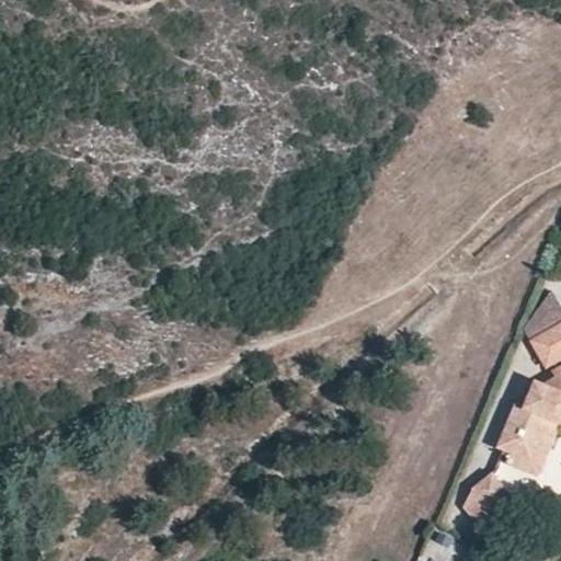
[(530,341),(560,323),(560,308),(550,293),(523,330),(530,341)]
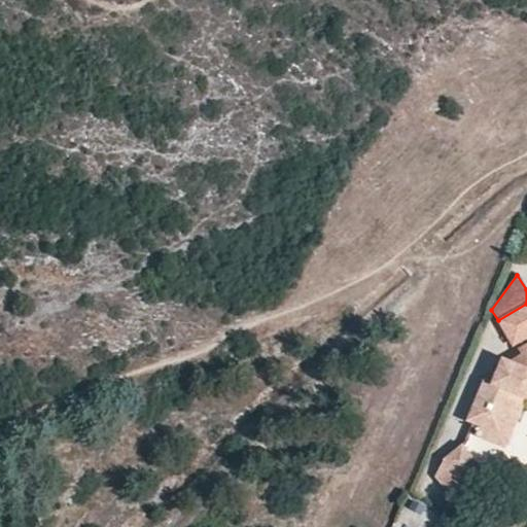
[(512,346),(526,336),(526,304),(498,320),(512,346)]
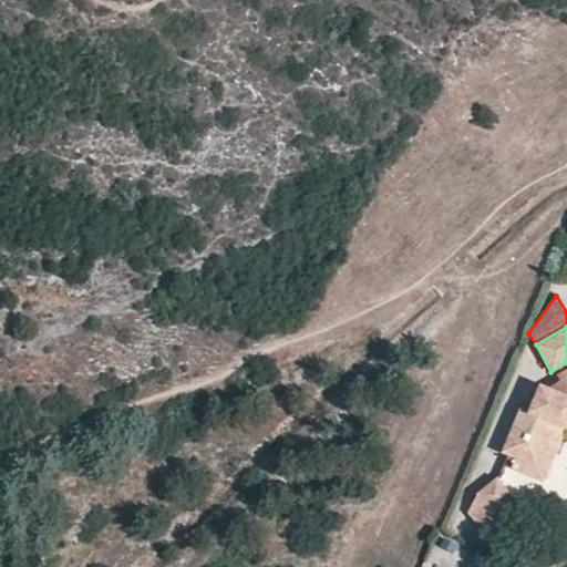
[(566,413),(566,369),(557,375),(560,381),(549,387),(543,384),(528,411),(521,408),(503,451),(515,460),(536,465),(556,426),(562,429),(566,413)]
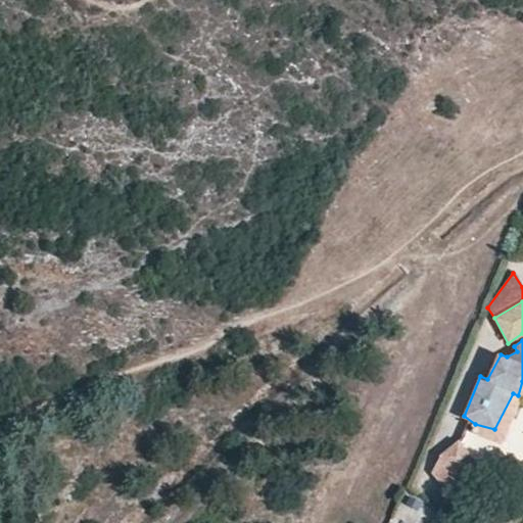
[(522,381),(518,395),(513,393),(494,429),(475,424),(473,433),(503,445),(522,398),(522,397),(522,381)]
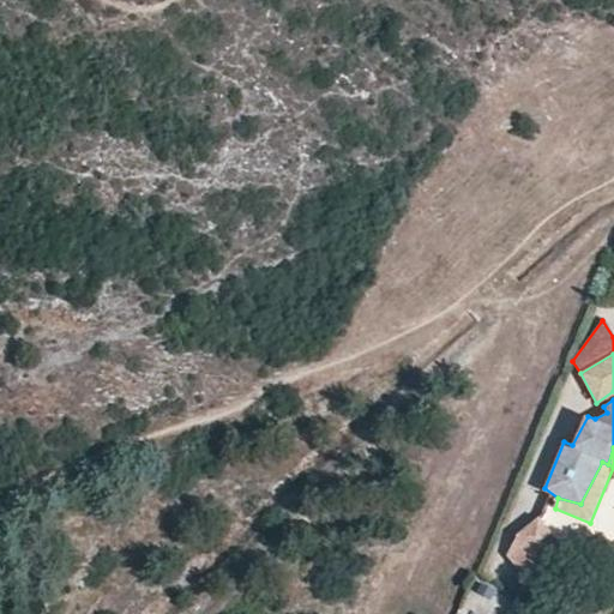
[(541,561),(558,546),(535,519),(513,535),(506,554),(517,569),(541,561)]
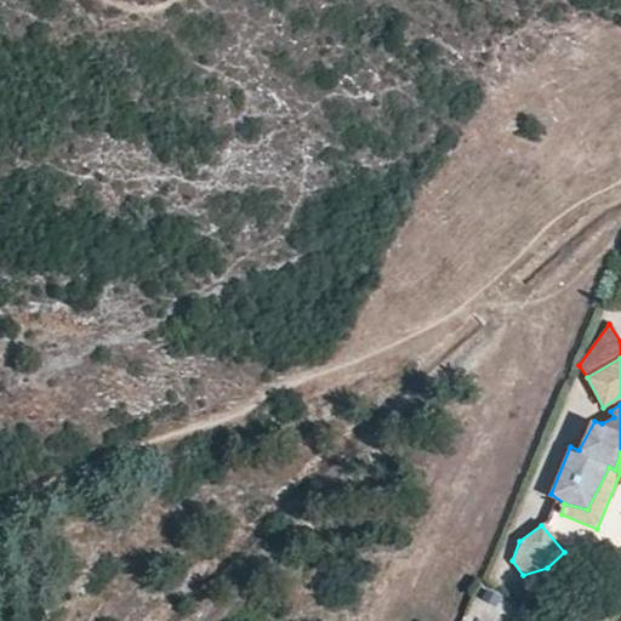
All buildings are outlined.
